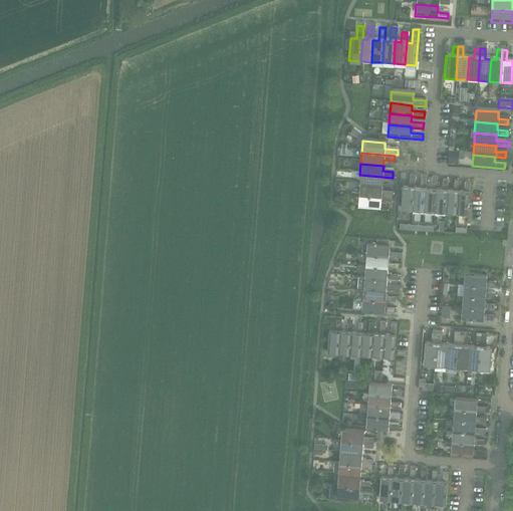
[(359,175),(358,186),(381,188),(381,182),(392,183),(393,178),(359,175)]
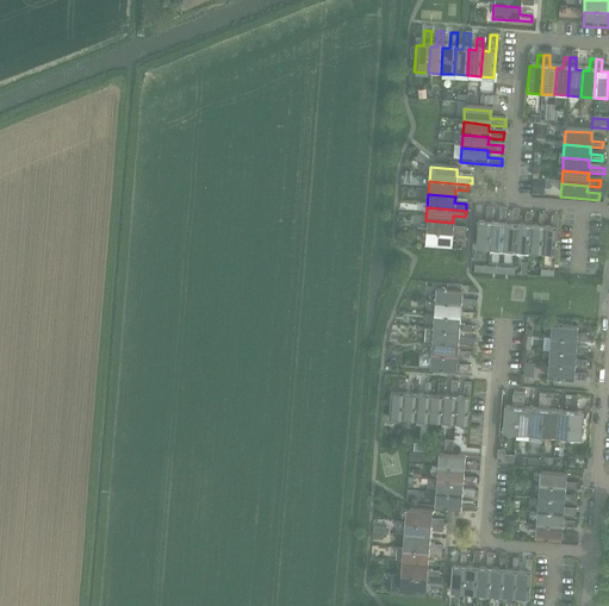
[(474,250),(488,251),(490,225),(491,210),(485,210),(484,225),(477,224),(474,250)]
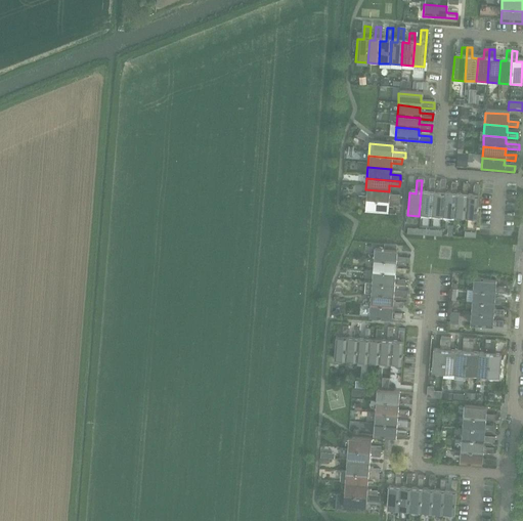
[(421,193),(419,216),(430,217),(432,194),(433,181),(428,181),(427,194),(421,193)]
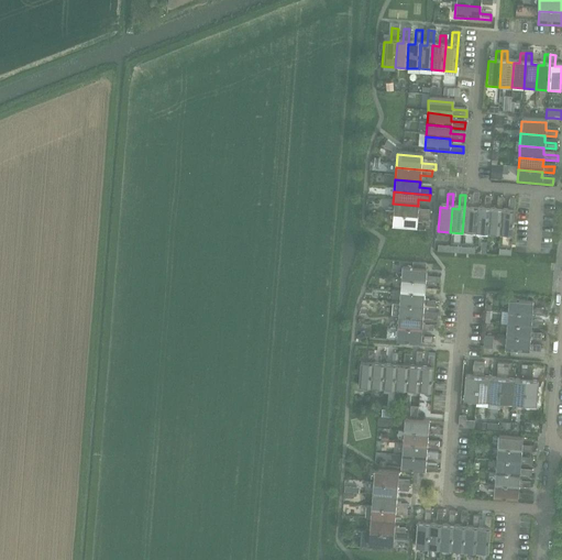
[(464,209),(462,233),(474,234),(476,209),(477,196),(472,196),(471,209),(464,209)]
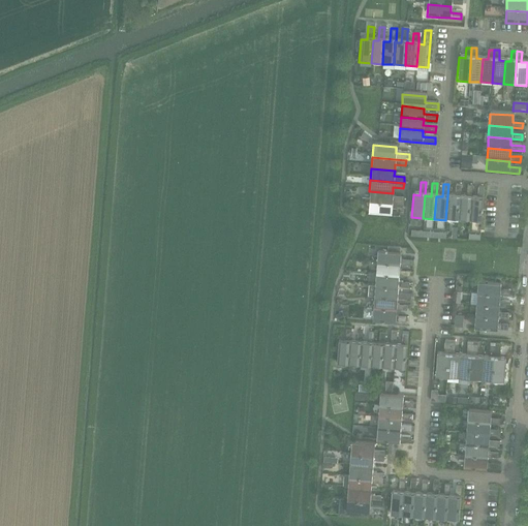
[(447,196),(445,220),(457,221),(459,197),(460,187),(455,187),(454,197),(447,197),(447,196)]
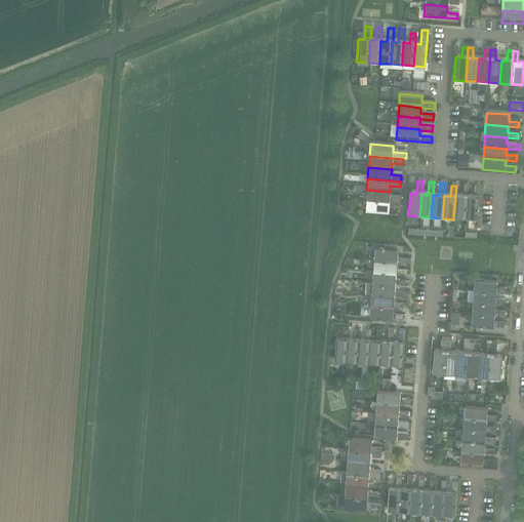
[(455,196),(453,219),(465,221),(467,197),(468,187),(462,187),(461,197),(455,197),(455,196)]
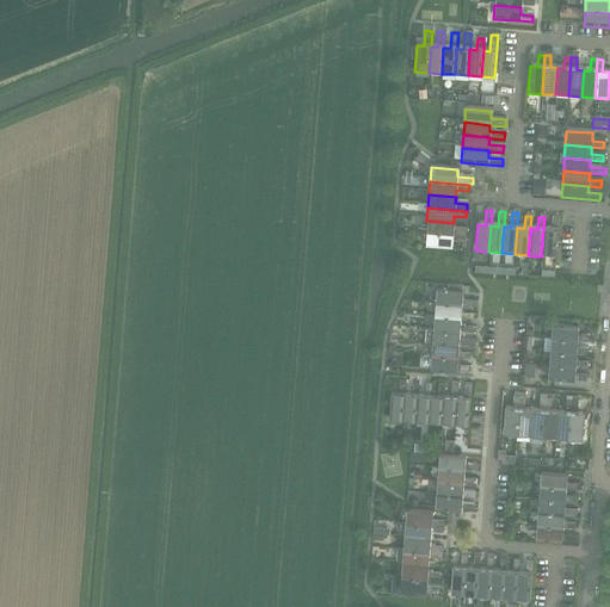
[(543,229),(541,256),(555,256),(556,230),(558,218),(552,218),(550,230),(543,230),(543,229)]
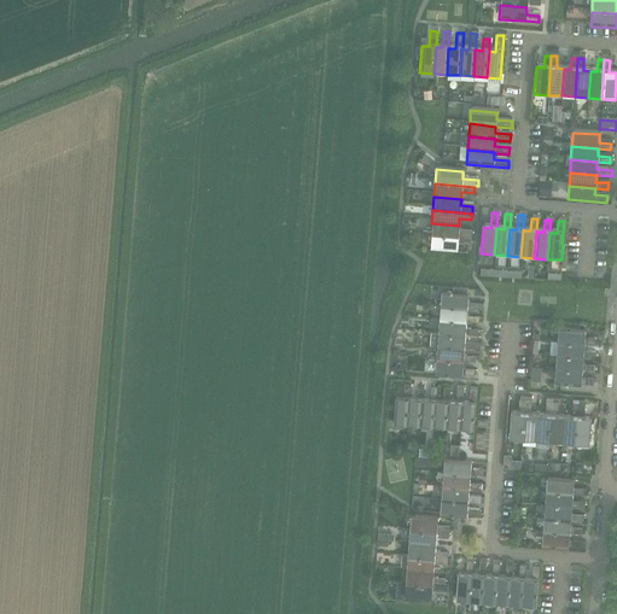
[(431,223),(430,237),(470,240),(470,233),(459,232),(459,226),(431,223)]
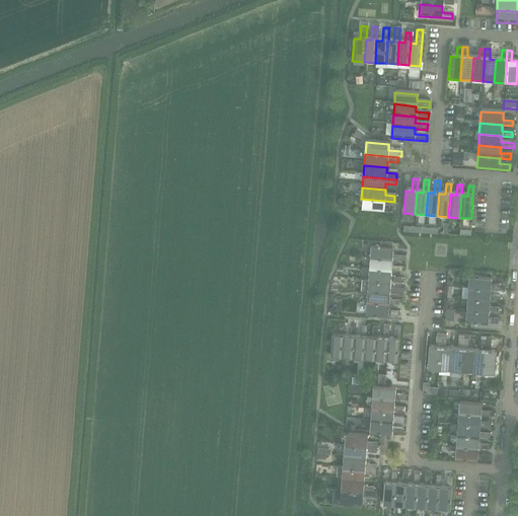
[(394,207),(394,202),(361,199),(360,210),(383,212),(384,206),(394,207)]
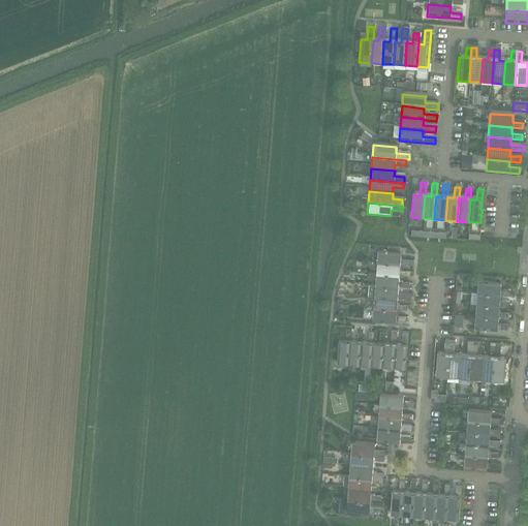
[(377,253),(376,266),(399,267),(399,268),(412,269),(412,263),(399,261),(400,251),(386,250),(386,254),(377,253)]
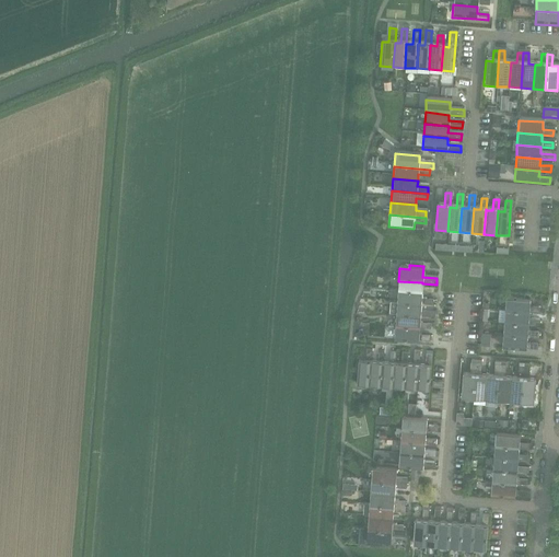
[(398,281),(397,292),(421,294),(421,296),(432,296),(433,290),(421,289),(422,283),(422,282),(398,281)]
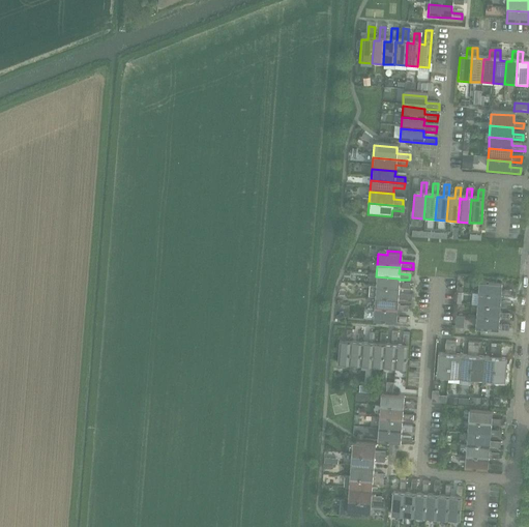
[(376,276),(375,289),(398,290),(398,291),(408,291),(409,286),(399,285),(399,280),(399,279),(376,276)]
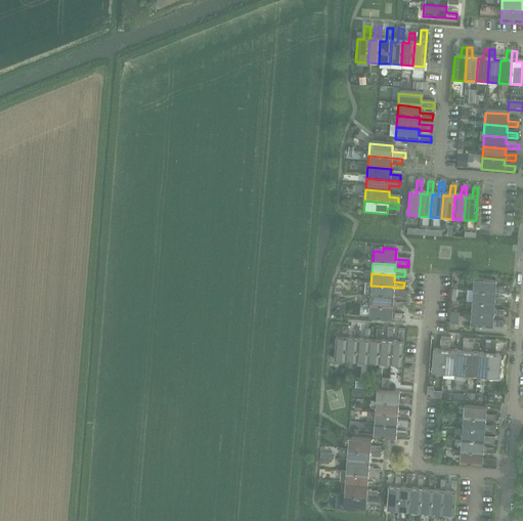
[(473,281),(472,294),(494,295),(494,296),(505,297),(506,291),(494,290),(495,284),(473,281)]
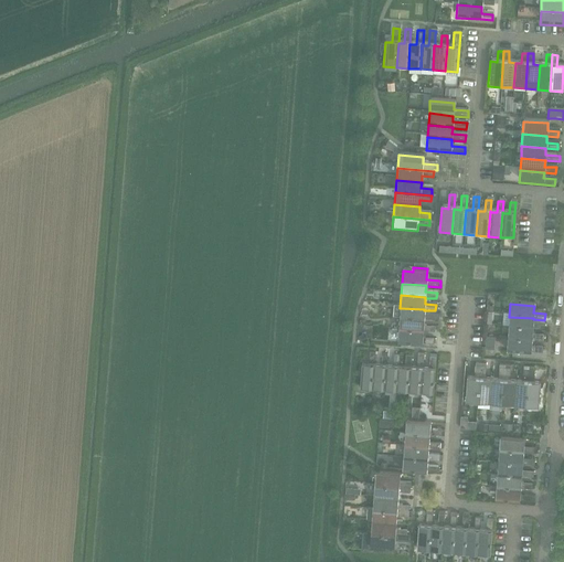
[(400,308),(398,320),(423,321),(423,322),(438,324),(438,317),(424,316),(424,310),(424,309),(400,308)]
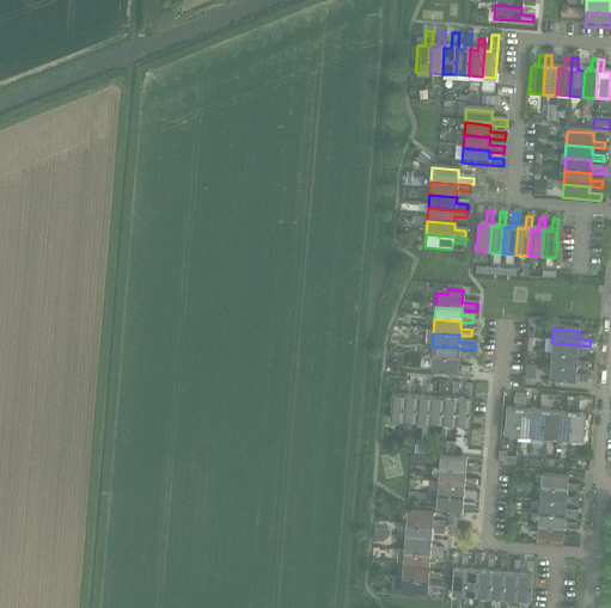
[(551,343),(550,355),(576,357),(576,358),(588,358),(590,352),(576,351),(578,345),(578,344),(551,343)]
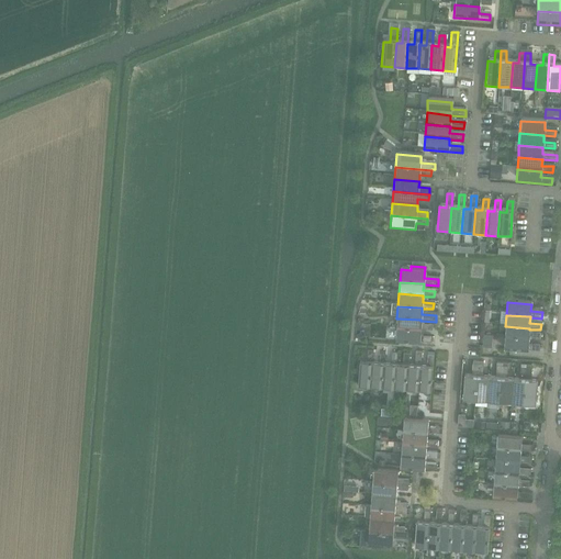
[(396,319),(396,330),(419,332),(421,333),(432,333),(432,327),(421,326),(421,321),(421,320),(396,319)]
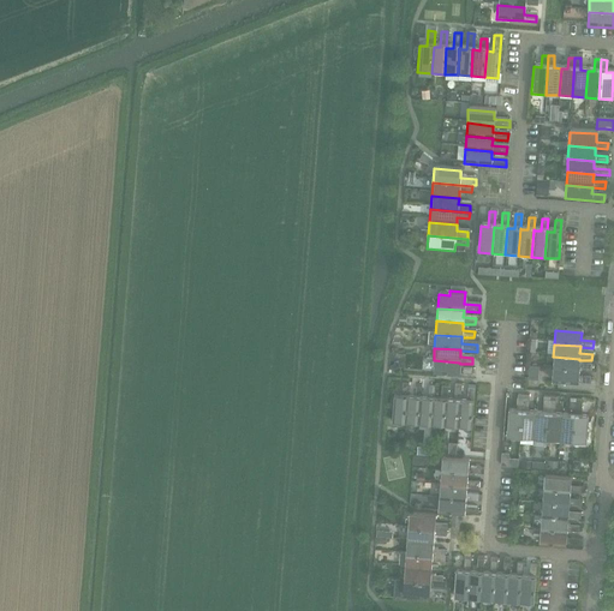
[(553,357),(552,370),(578,372),(590,373),(591,367),(578,366),(579,360),(579,359),(553,357)]
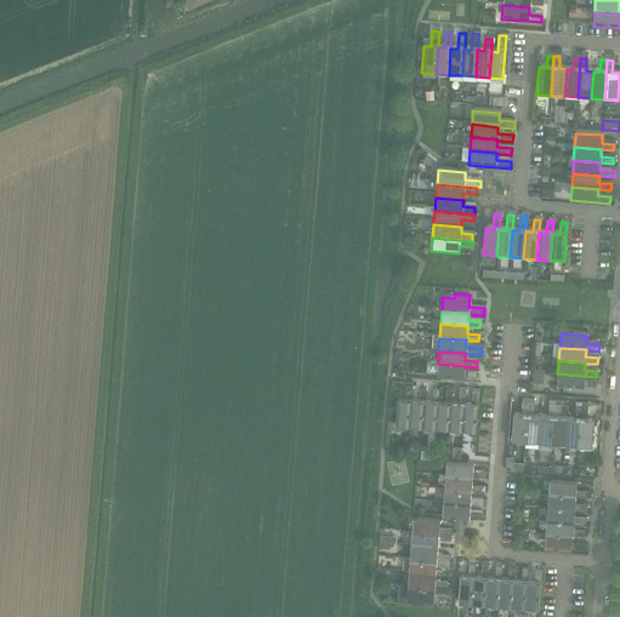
[(464,373),(465,367),(464,366),(438,364),(437,378),(476,381),(476,373),(464,373)]
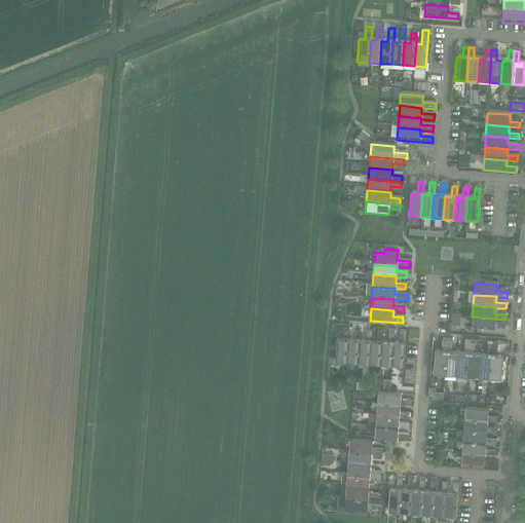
[(459,328),(460,316),(451,315),(451,327),(459,328)]
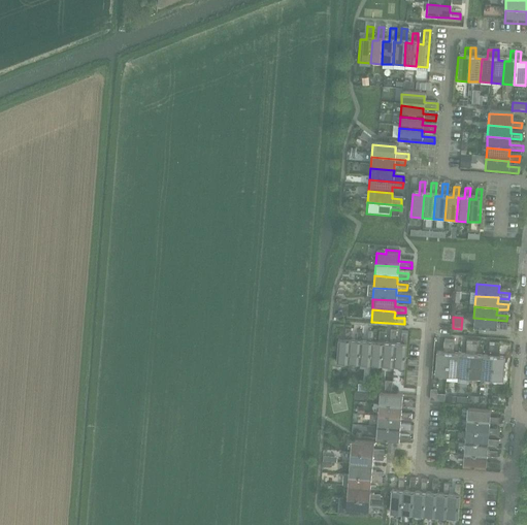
[(496,320),(473,318),(472,330),(505,332),(506,326),(496,326),(496,320)]
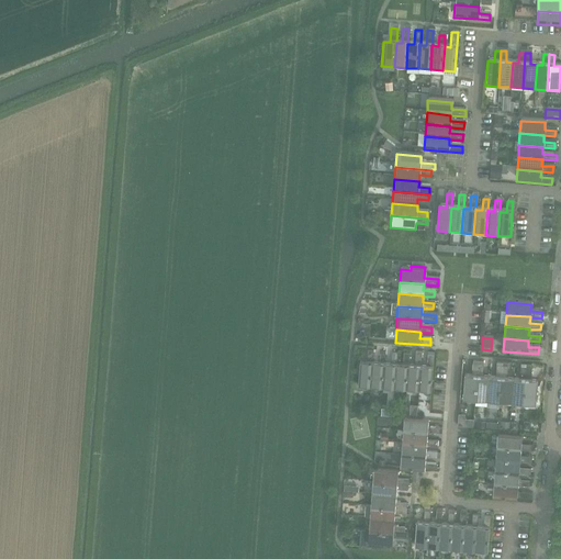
[(357,388),(370,389),(371,365),(372,354),(367,353),(366,365),(359,364),(357,388)]
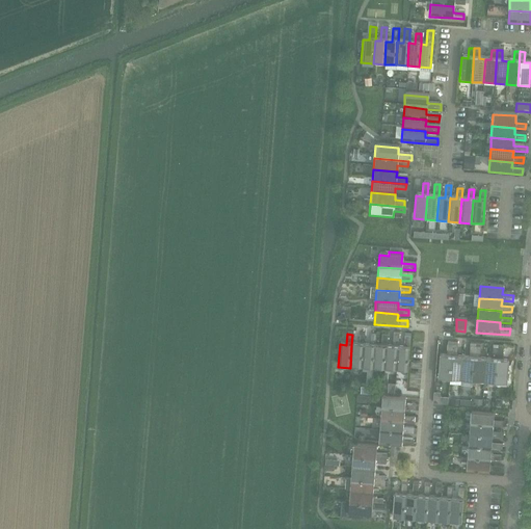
[(386,347),(383,371),(396,371),(397,348),(398,334),(393,334),(392,348),(386,347)]
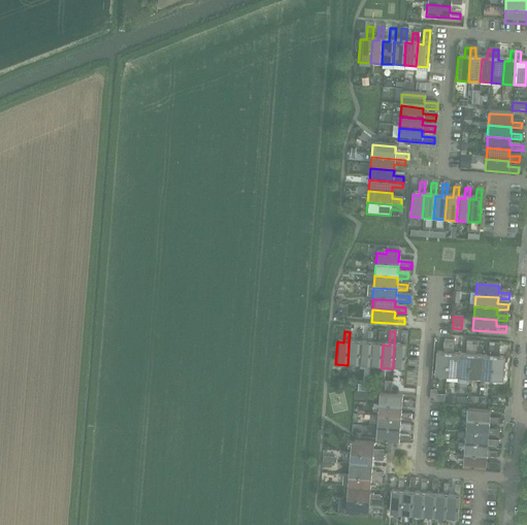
[(349,342),(348,365),(358,366),(360,342),(361,333),(355,332),(355,342),(349,342)]
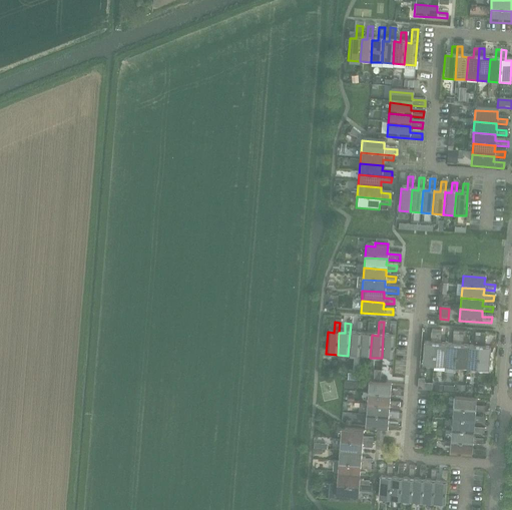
[(383,336),(382,358),(393,359),(394,337),(395,323),(390,323),(389,337),(383,336)]
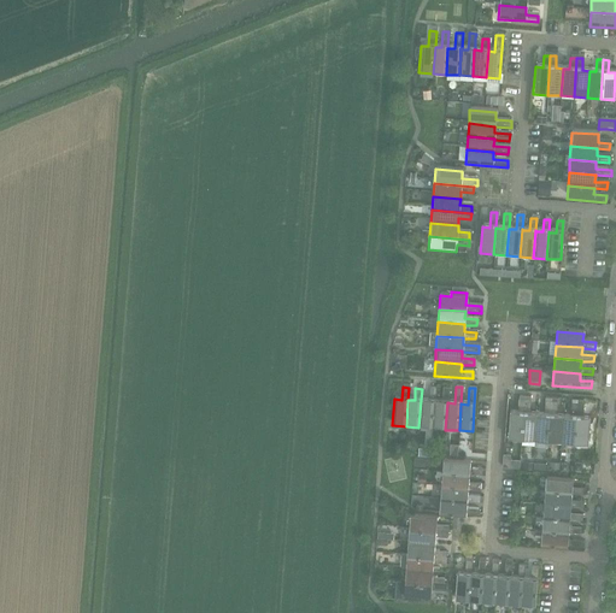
[(421,400),(418,428),(432,429),(434,401),(435,389),(429,389),(428,401),(421,401),(421,400)]
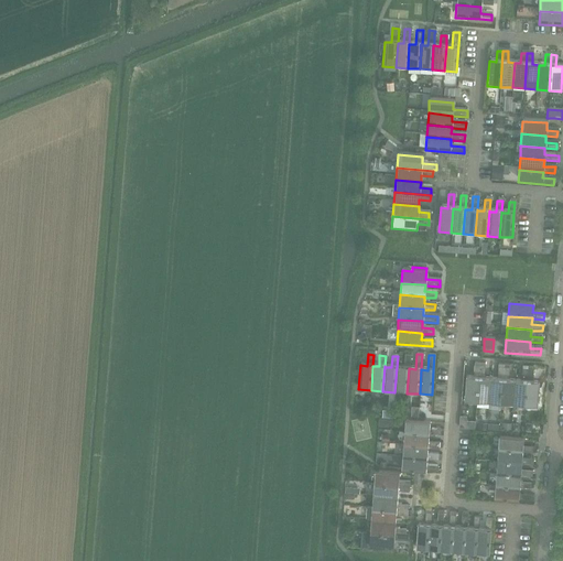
[(397,367),(394,392),(407,394),(409,368),(410,357),(404,356),(403,368),(397,368),(397,367)]
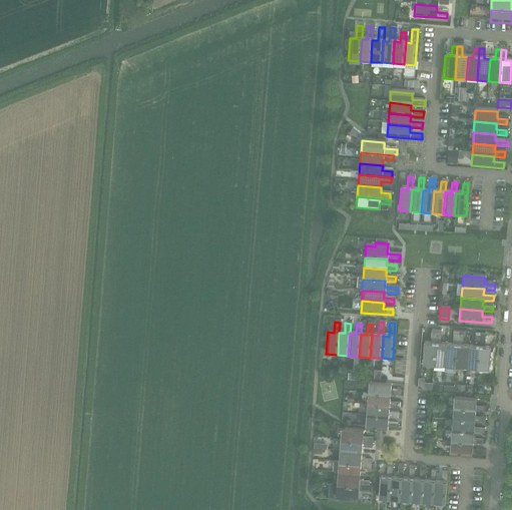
[(423,344),(421,367),(432,368),(435,332),(430,332),(429,345),(423,344)]
